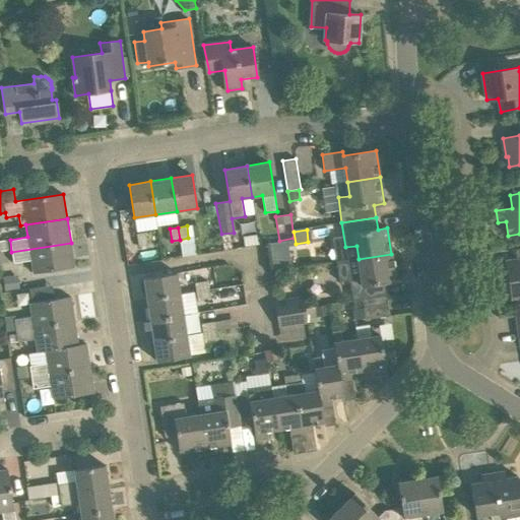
[(145,232),(137,234),(139,247),(148,245),(145,232)]
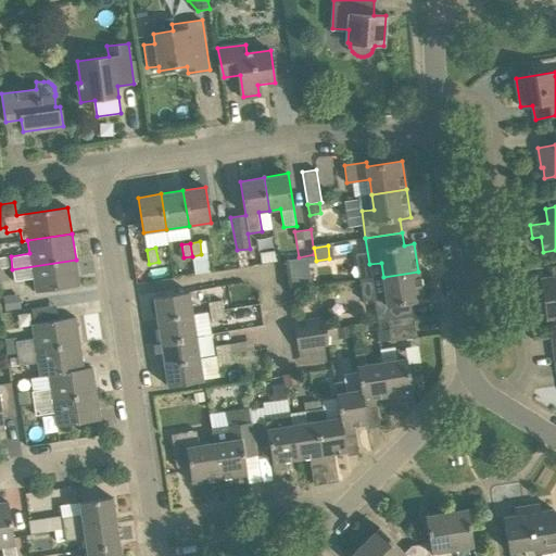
[(248,266),(245,249),(237,251),(239,267),(248,266)]
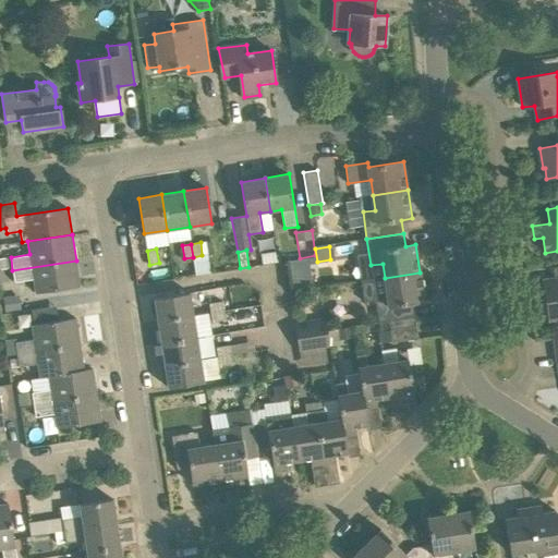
[(193,257),(196,276),(210,274),(208,255),(203,255),(193,257)]
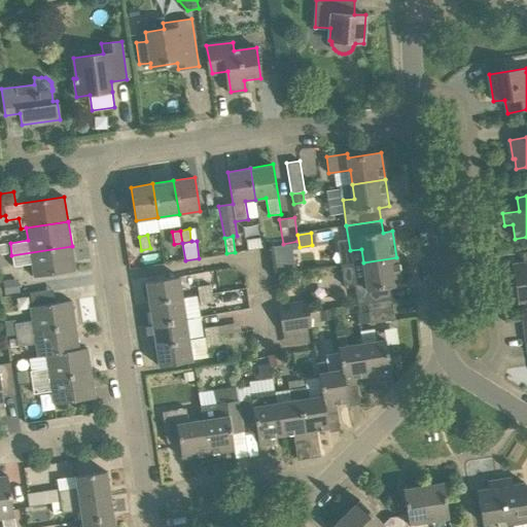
[(11,255),(13,266),(31,264),(33,277),(75,271),(72,246),(11,255)]
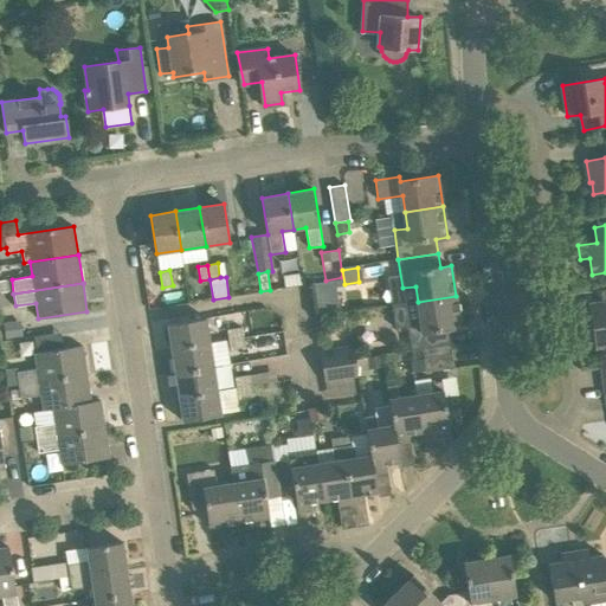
[(397,328),(408,327),(412,350),(423,348),(451,345),(449,329),(461,327),(456,296),(418,302),(393,307),(397,328)]
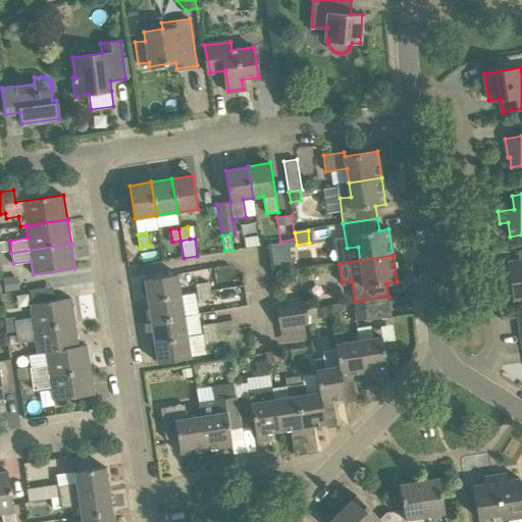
[(521,261),(510,264),(514,299),(521,297),(521,261)]
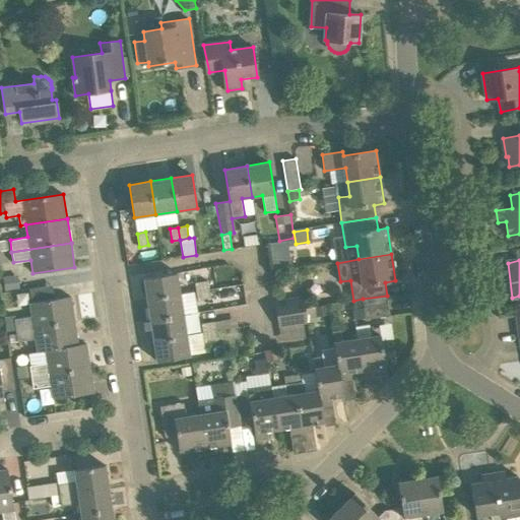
[(177,272),(143,278),(147,299),(180,294),(177,272)]
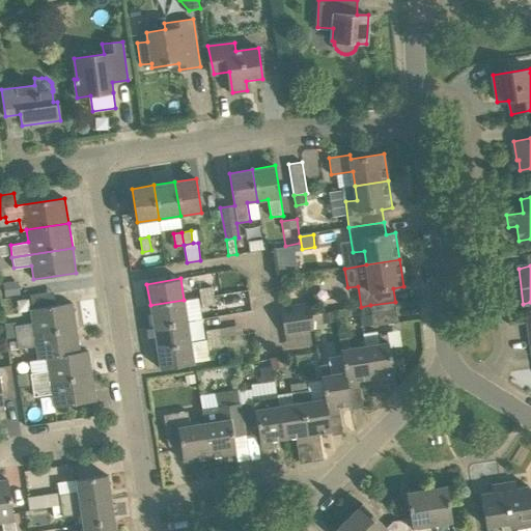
[(18,281),(2,283),(4,297),(21,295),(18,281)]
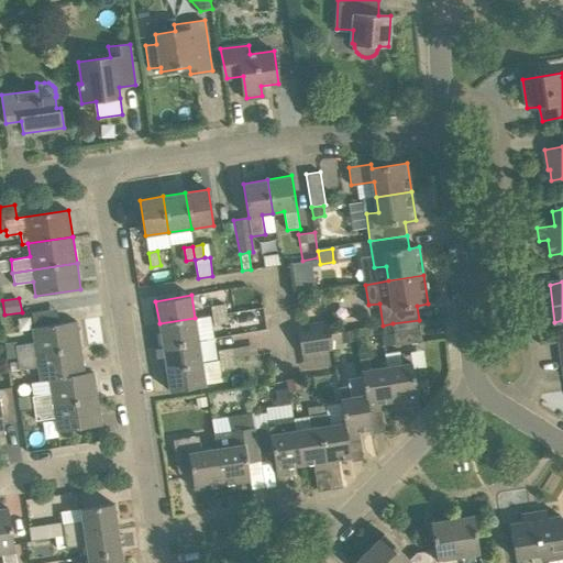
[(211,307),(212,316),(227,313),(225,304),(211,307)]
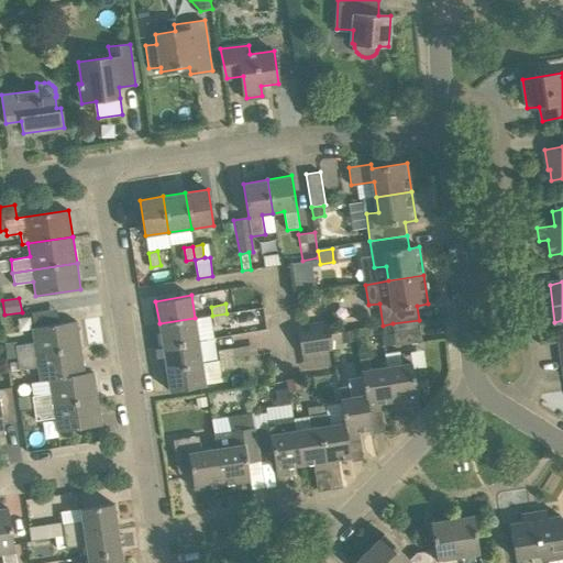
[(31,309),(32,323),(59,322),(58,308),(31,309)]
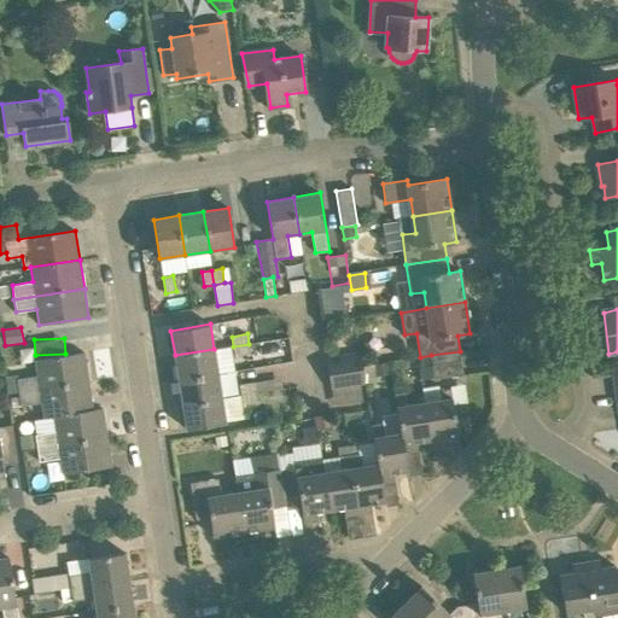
[(233,347),(235,356),(250,354),(249,344),(233,347)]
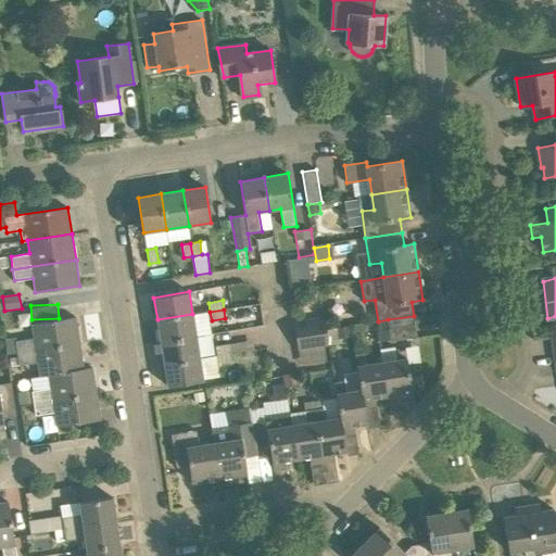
[(158,319),(161,342),(197,336),(192,314),(158,319)]
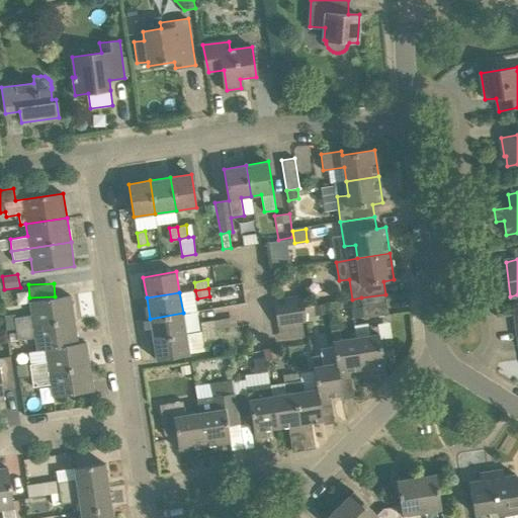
[(70,294),(53,297),(31,301),(29,301),(31,315),(14,317),(14,318),(15,328),(74,319),(70,294)]
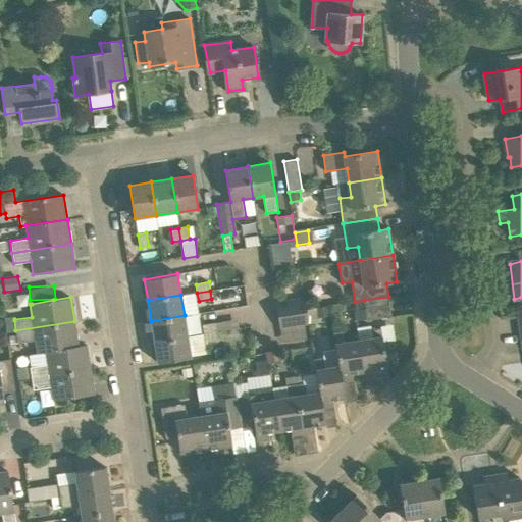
[(389,305),(388,297),(364,300),(365,308),(389,305)]
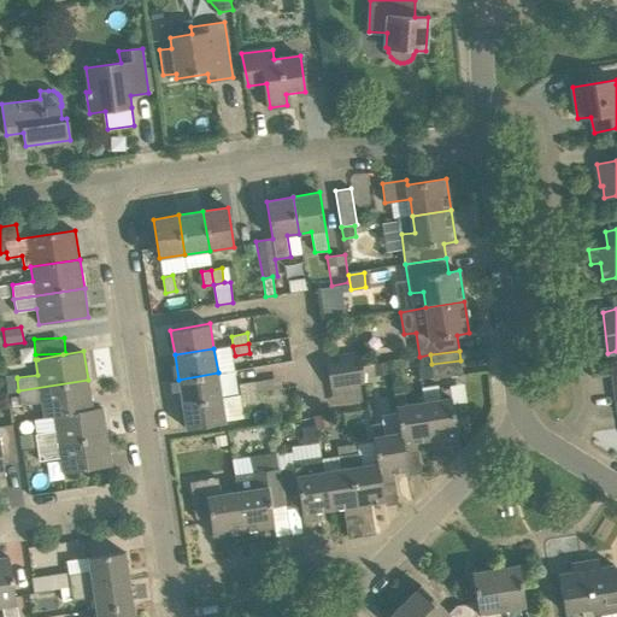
[(359,354),(327,359),(330,387),(360,383),(365,383),(359,354)]
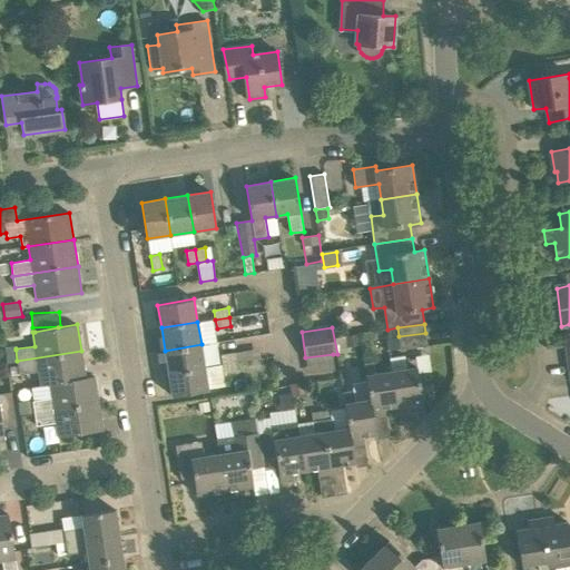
[(425,333),(399,336),(401,350),(428,345),(425,333)]
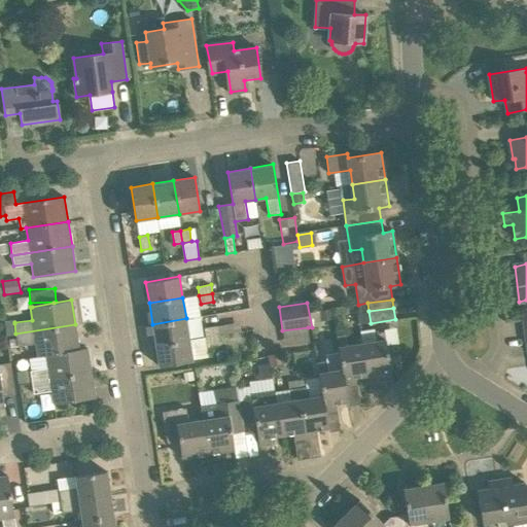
[(319,312),(321,322),(334,319),(331,309),(319,312)]
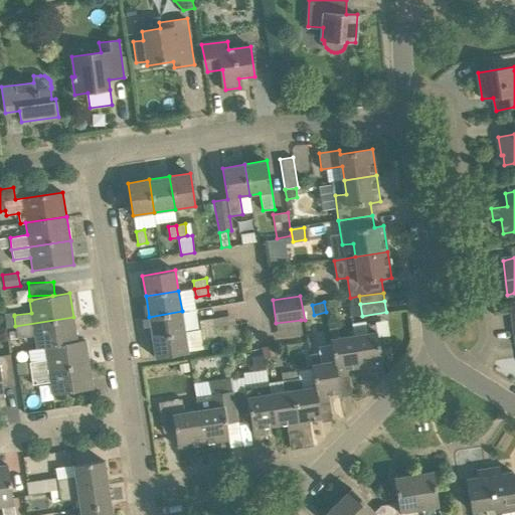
[(182,311),(149,317),(152,337),(185,332),(182,311)]
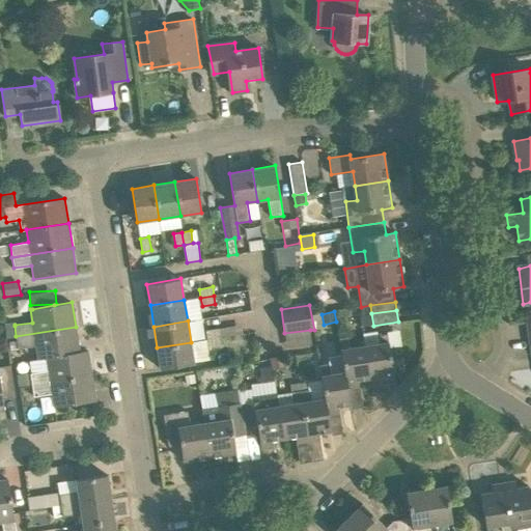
[(15,326),(15,325),(15,323),(4,325),(6,338),(16,336),(15,326)]
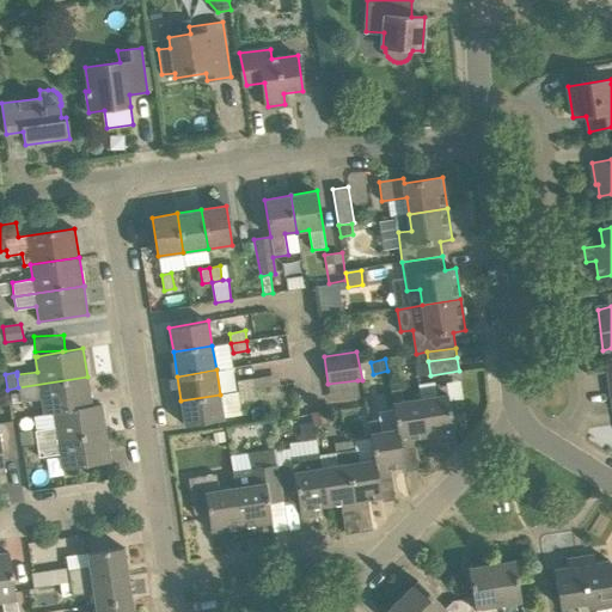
[(87,377),(18,387),(19,392),(20,402),(41,398),(43,414),(53,412),(53,411),(92,405),(87,377)]
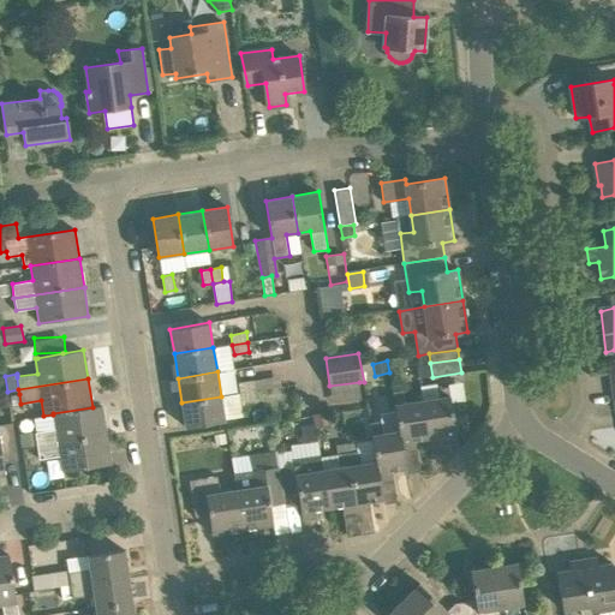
[(239,383),(240,393),(256,390),(254,381),(239,383)]
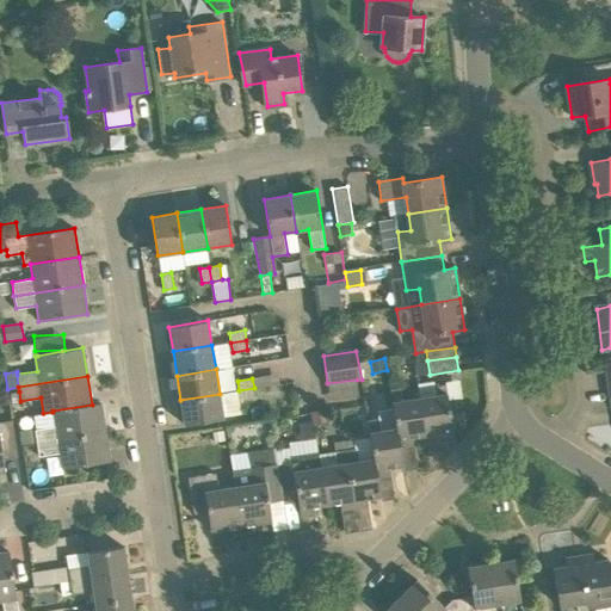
[(446,384),(434,387),(433,382),(418,384),(420,399),(426,436),(439,433),(440,442),(455,439),(446,384)]
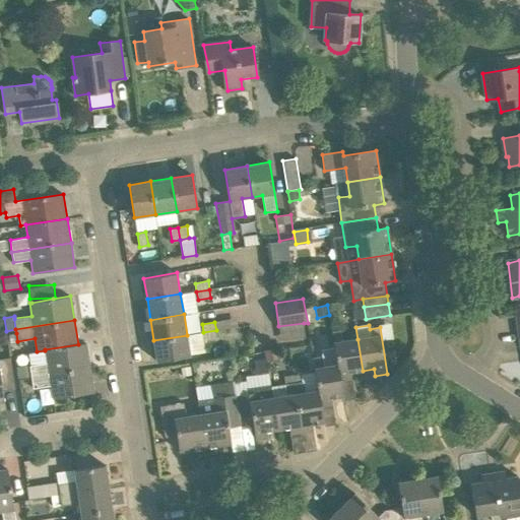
[(216,330),(203,332),(205,340),(217,338),(216,330)]
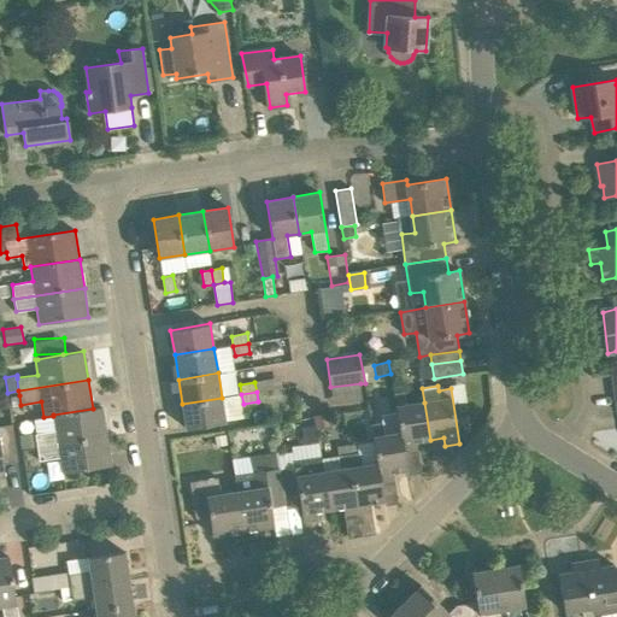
[(400,433),(401,433),(405,451),(416,450),(415,442),(430,440),(424,403),(409,405),(406,392),(394,393),(397,411),(400,433)]
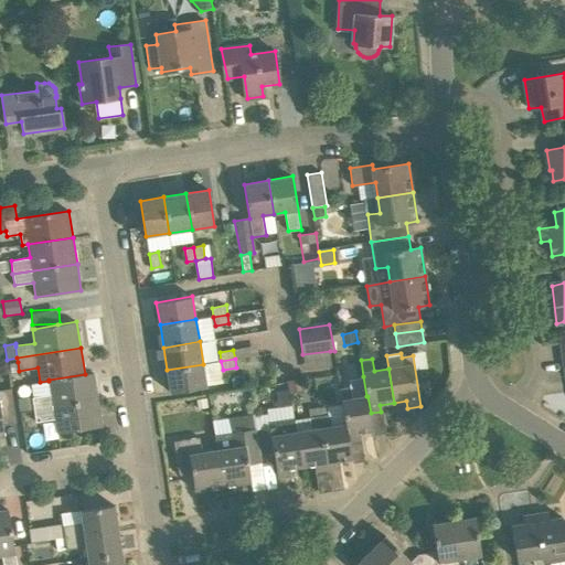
[(10,372),(19,371),(18,362),(9,363),(10,372)]
